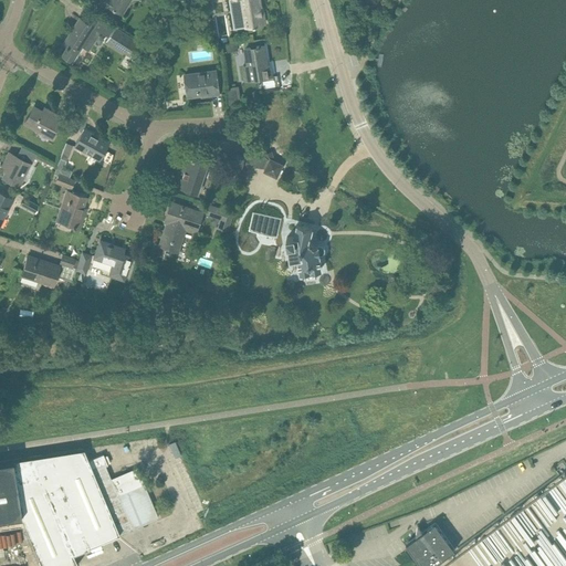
[(100,0),(97,3),(107,9),(109,6),(122,13),(123,12),(125,13),(128,9),(126,8),(129,0),(100,0)]
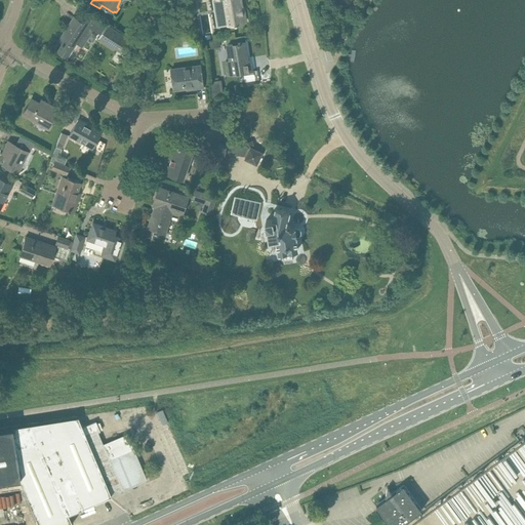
[(213,0),(218,27),(228,25),(229,26),(235,25),(238,25),(238,24),(245,23),(240,0),(213,0)]
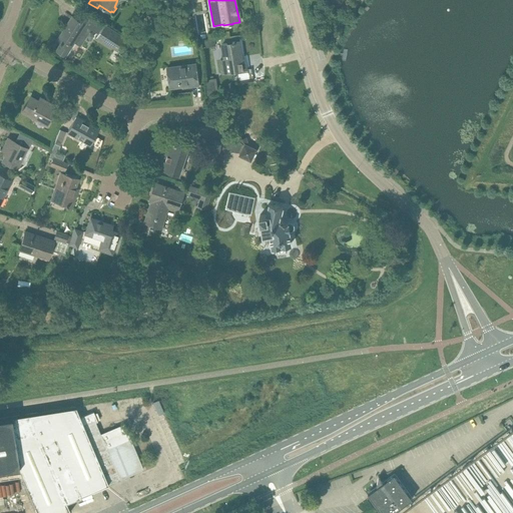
[(61,44),(57,51),(65,56),(74,42),(81,46),(87,36),(81,33),(85,25),(87,27),(87,26),(99,33),(102,29),(104,24),(93,17),(92,19),(81,12),(77,19),(73,17),(57,40),(61,42),(60,43),(61,44)]
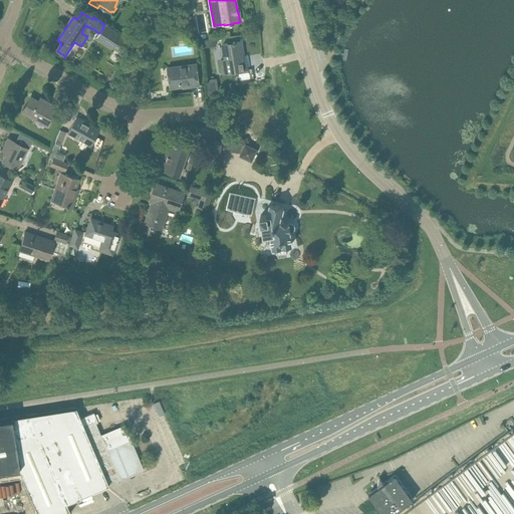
[(99,33),(96,37),(125,56),(131,40),(130,40),(104,24),(102,29),(99,33)]
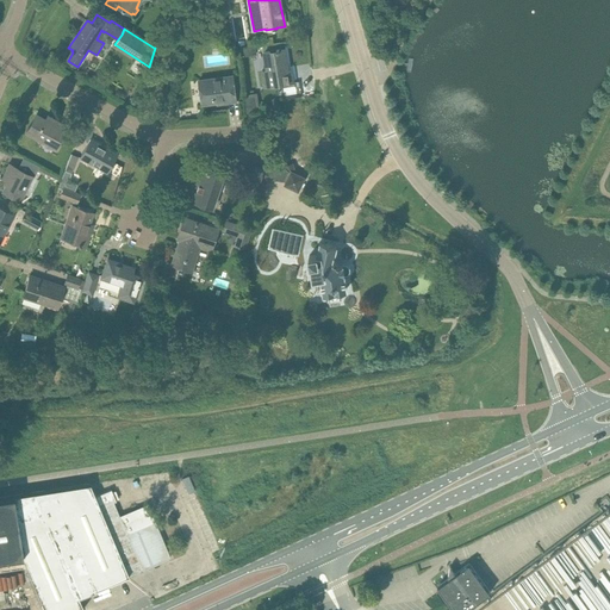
[(277,50),(265,53),(267,70),(262,72),(265,87),(293,82),(292,70),(287,72),(285,60),(287,60),(285,49),(277,50)]
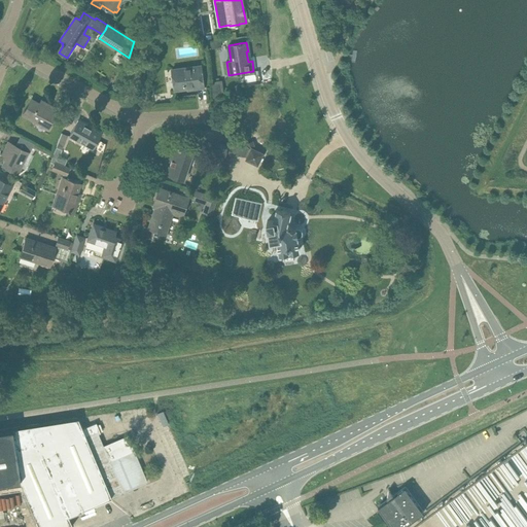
[(172,69),(175,91),(196,88),(197,89),(205,88),(202,65),(172,69)]
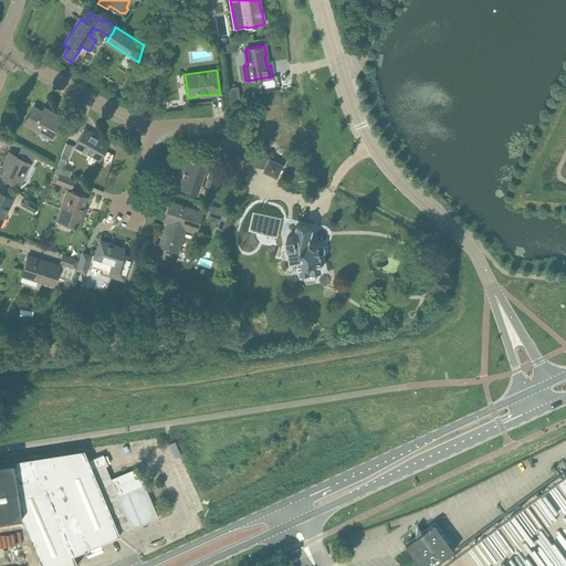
[(229,87),(226,91),(228,105),(240,101),(238,86),(229,87)]
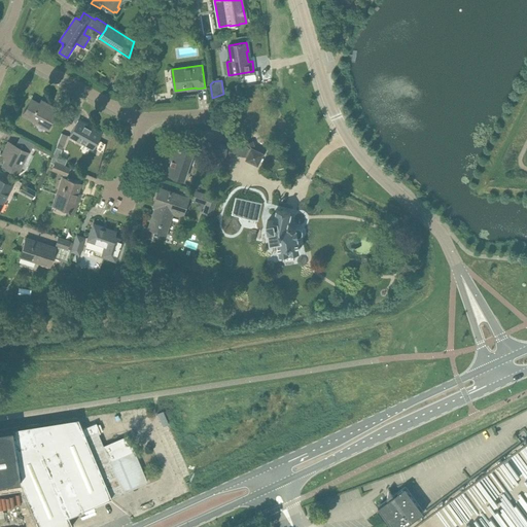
[(253,92),(226,98),(229,109),(243,106),(247,124),(269,119),(266,106),(256,108),(253,92)]
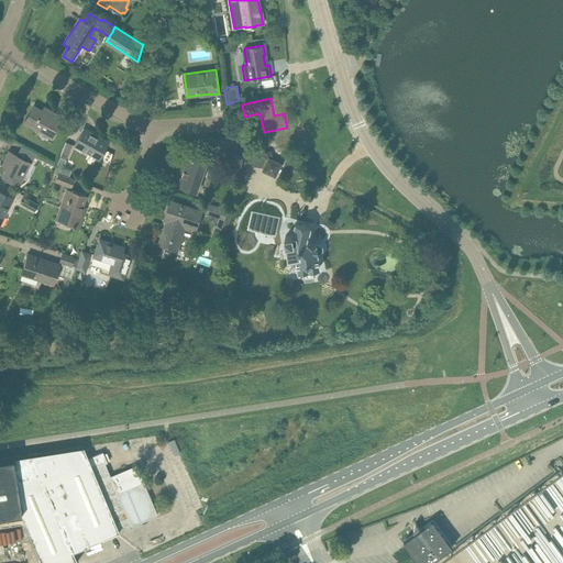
[(24,122),(51,138),(63,118),(50,110),(47,113),(33,106),(24,122)]
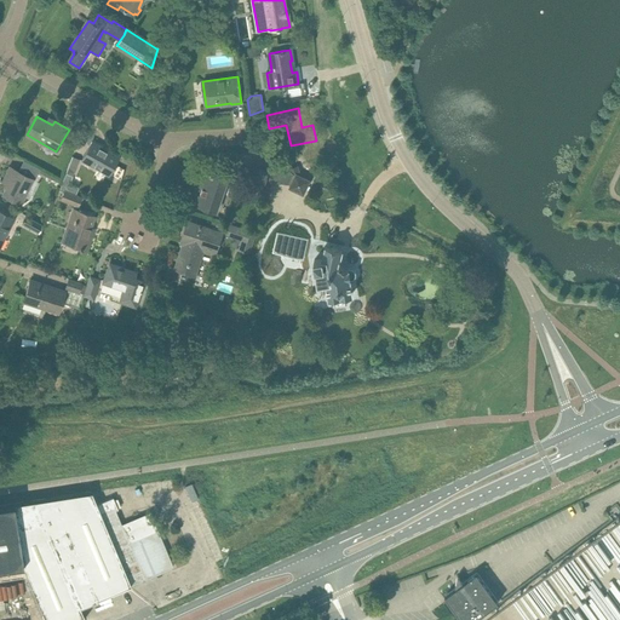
[(81,160),(108,174),(119,156),(92,142),(81,160)]
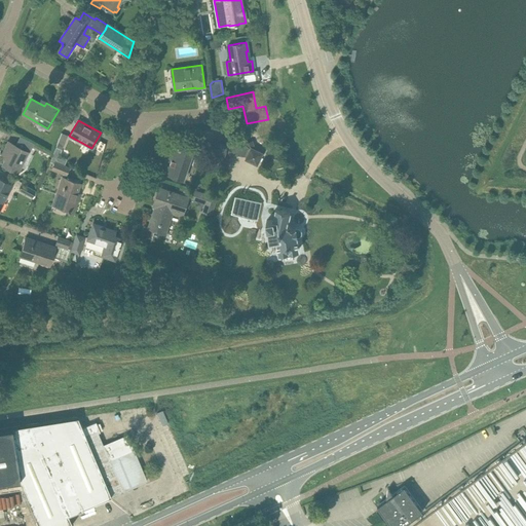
[(55,147),(62,149),(68,135),(62,133),(55,147)]
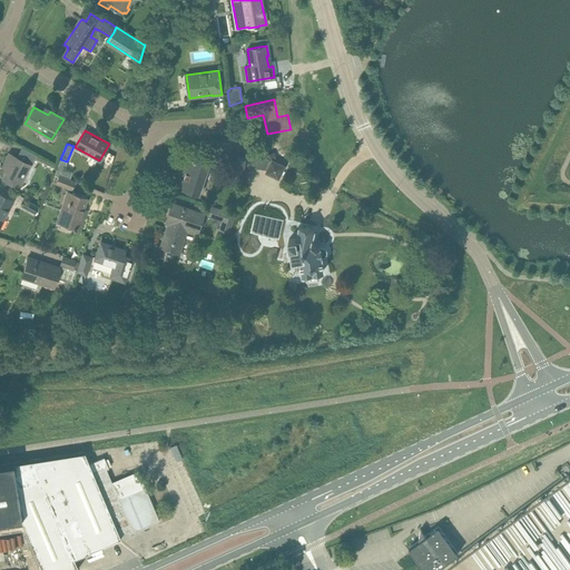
[(41,164),(41,165),(43,166),(43,165),(47,167),(48,168),(49,168),(50,168),(50,169),(51,170),(52,169),(53,169),(56,165),(22,147),(17,157),(9,154),(2,167),(7,170),(2,179),(18,187),(30,165),(31,165),(35,160),(36,160),(35,161),(37,163),(37,161),(38,163),(39,164),(40,165),(40,164),(41,164)]
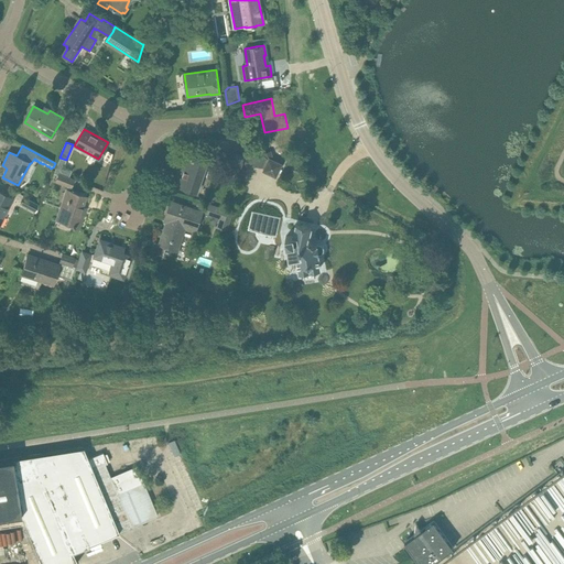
[(264,153),(267,161),(261,159),(257,167),(277,177),(282,164),(274,160),(271,151),(264,153)]
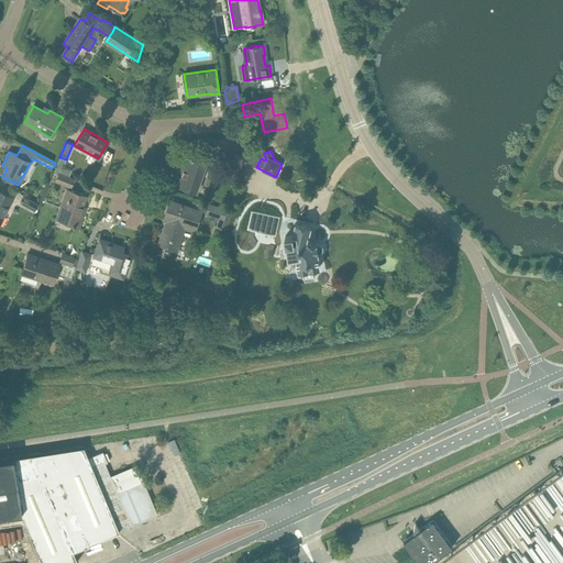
[(236,155),(233,168),(241,169),(243,156),(236,155)]
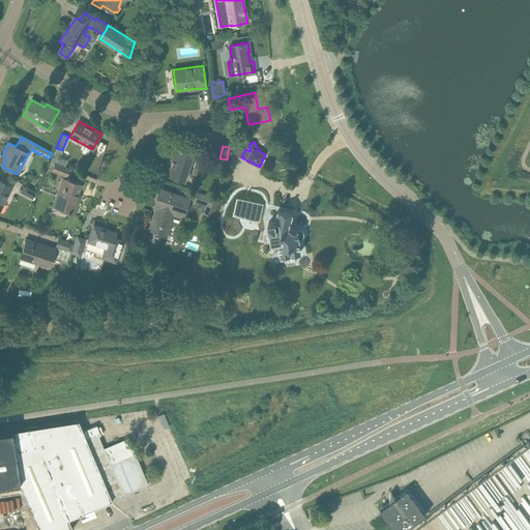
[(171,157),(174,158),(169,175),(185,181),(189,168),(193,169),(197,157),(194,156),(195,153),(183,149),(183,148),(180,148),(180,149),(175,147),(171,157)]
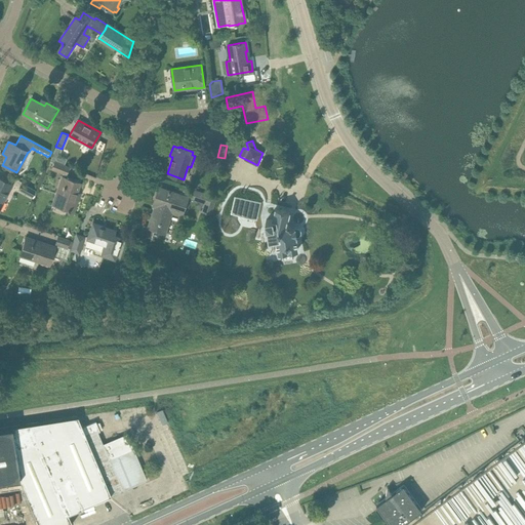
[(65,177),(69,167),(54,161),(51,170),(62,174),(55,194),(59,195),(56,205),(68,209),(67,210),(70,211),(73,212),(77,201),(74,200),(80,183),(65,177)]
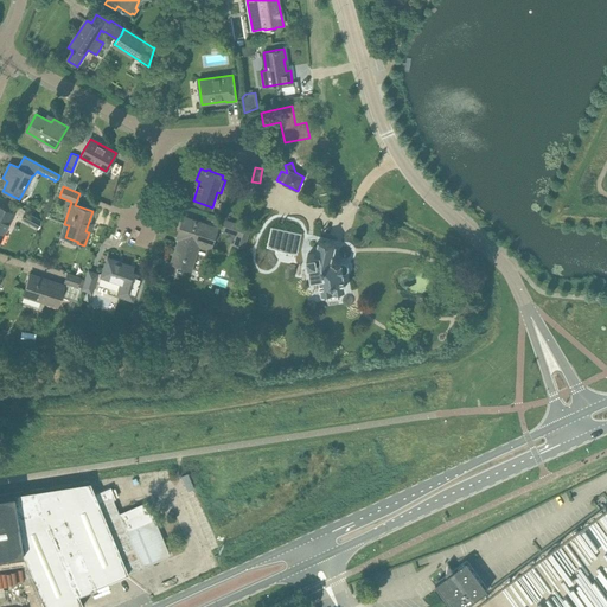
[(0,240),(13,213),(0,205),(0,240)]
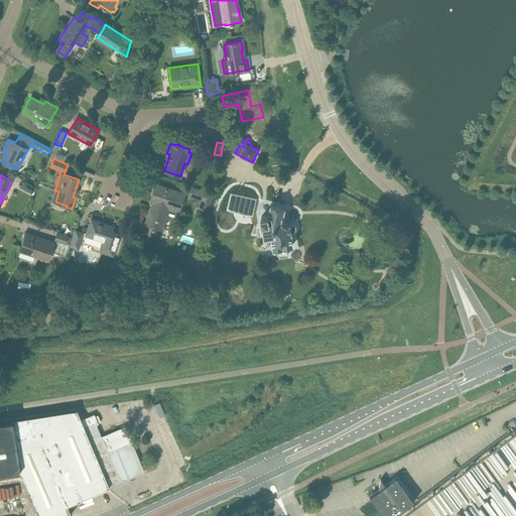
[(34,186),(36,183),(28,179),(27,182),(21,179),(17,186),(32,195),(35,187),(34,186)]
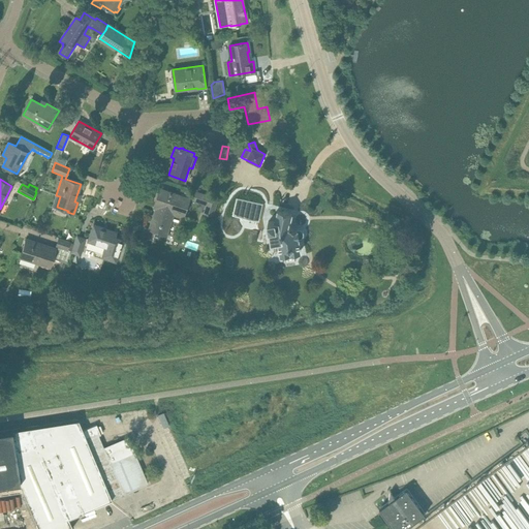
[(150,229),(159,232),(166,235),(174,214),(184,217),(190,198),(160,188),(154,207),(157,208),(150,229)]
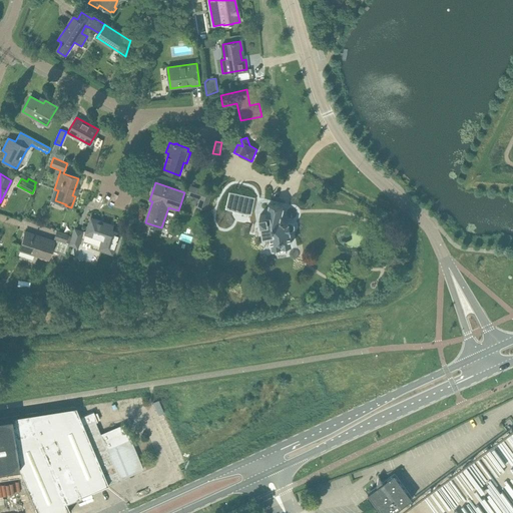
[(196,207),(206,210),(212,192),(203,190),(188,185),(186,193),(199,197),(196,207)]
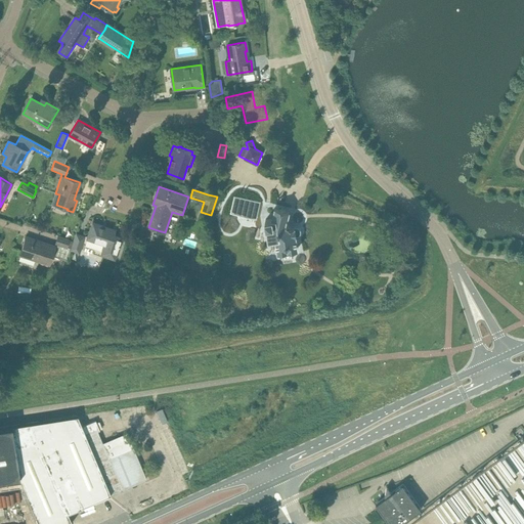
[(238,215),(256,219),(259,208),(241,204),(238,215)]
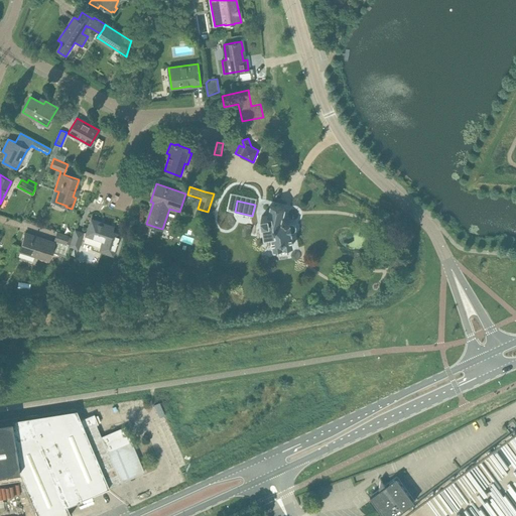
[(269,216),(261,217),(264,237),(272,236),(274,248),(293,245),(291,233),(293,232),(294,232),(295,231),(296,230),(296,228),(296,227),(296,226),(295,225),(294,224),(293,223),(291,223),(286,224),(282,220),(285,209),(281,208),(281,207),(274,206),(271,206),(269,216)]
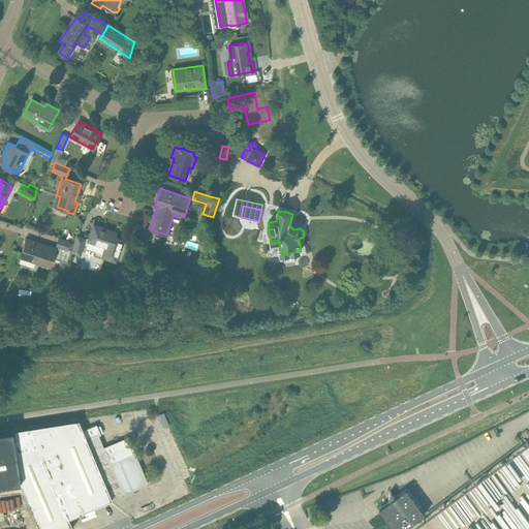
[(120,246),(122,240),(114,237),(116,232),(93,225),(88,241),(110,248),(105,257),(115,260),(119,248),(121,249),(122,247),(120,246)]
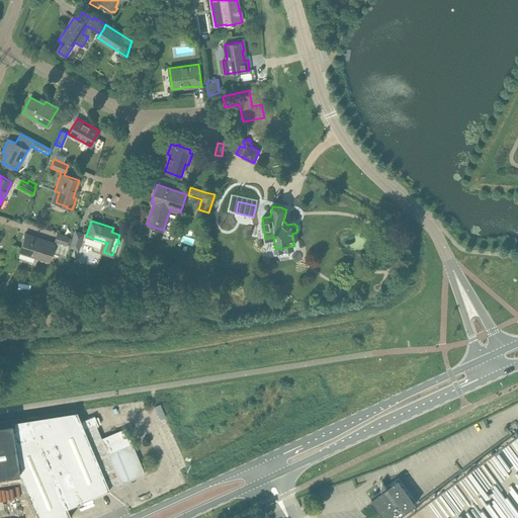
[(75,231),(73,239),(70,247),(78,250),(83,234),(75,231)]
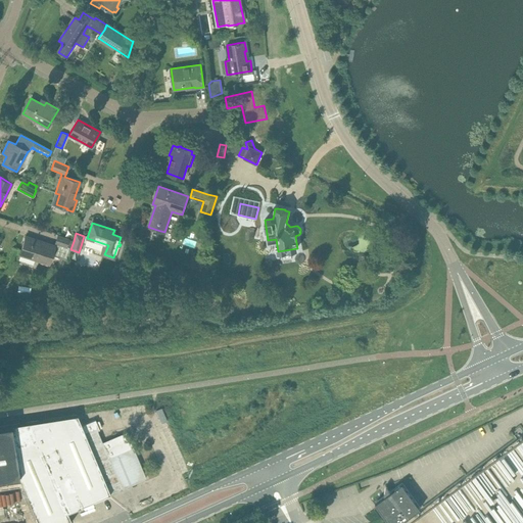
[(70,249),(74,241),(58,236),(56,243),(55,245),(26,236),(19,254),(49,264),(51,255),(66,260),(70,249)]
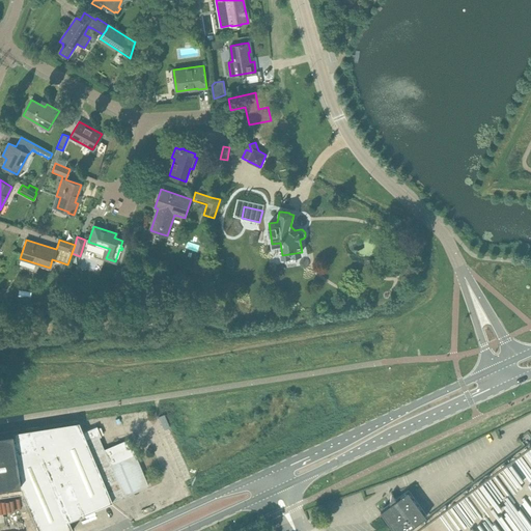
[(103,449),(98,435),(100,434),(96,426),(83,431),(78,421),(0,432),(0,497),(23,493),(38,530),(70,530),(73,530),(68,520),(148,485),(129,439),(103,449)]
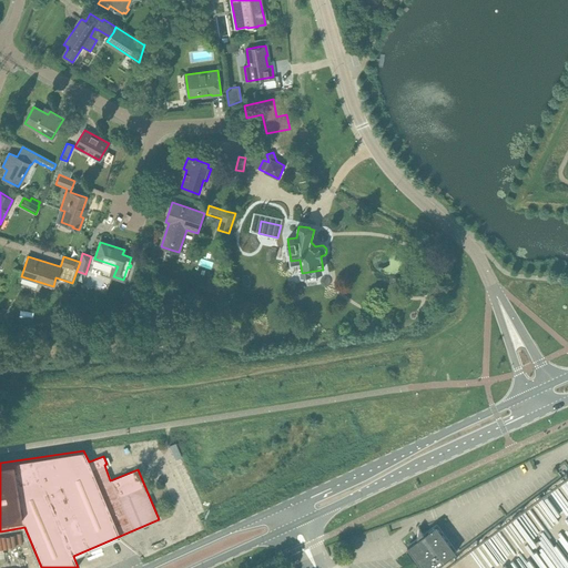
[(417,539),(408,546),(424,567),(434,567),(456,551),(437,525),(424,535),(418,527),(417,539)]
